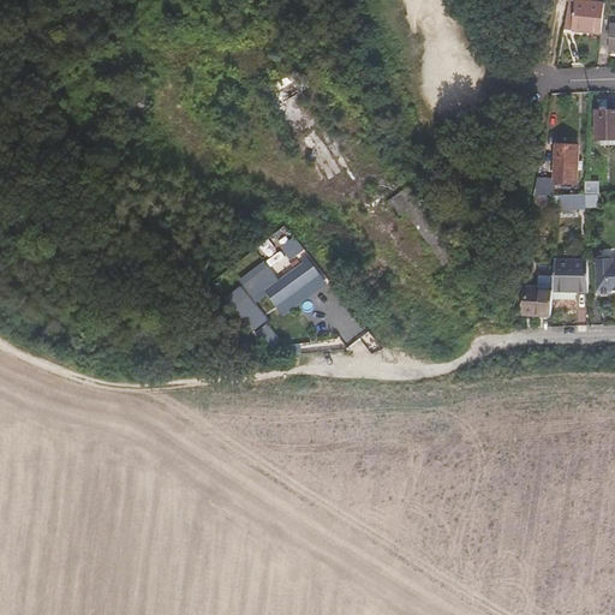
[(572,0),(569,0),(565,30),(602,34),(604,3),(590,1),(590,0),(577,0),(578,0),(572,0)]
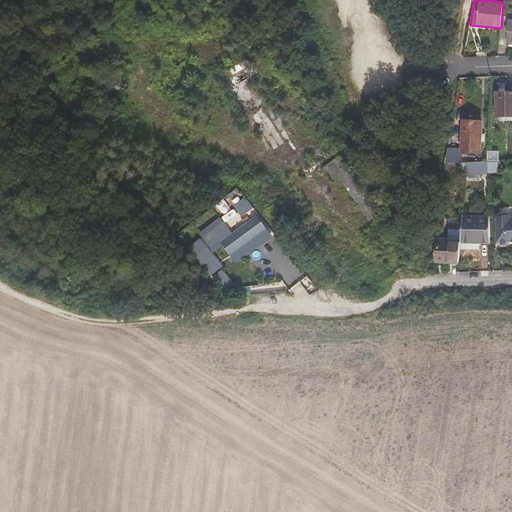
[(511,92),(496,92),(497,116),(502,116),(511,115),(511,92)]
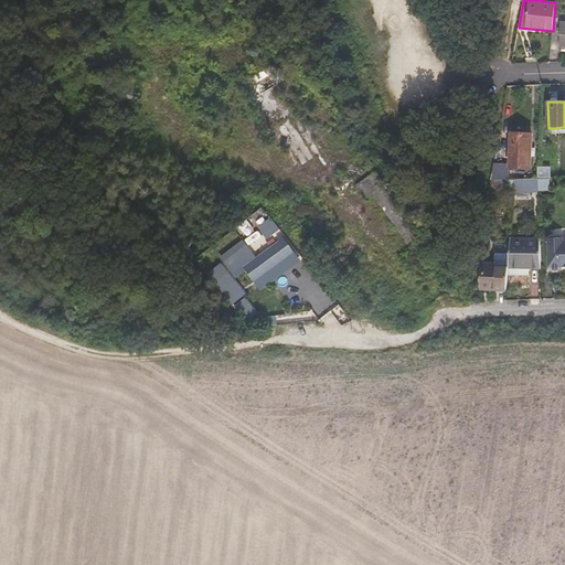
[(511,134),(509,164),(510,168),(530,168),(531,135),(511,134)]
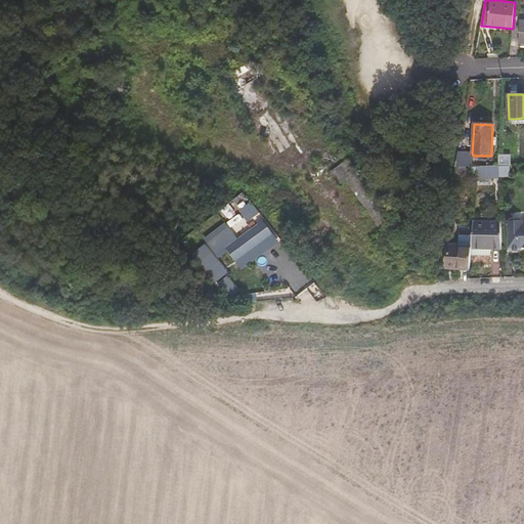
[(457,153),(454,168),(472,167),(473,156),(472,153),(457,153)]
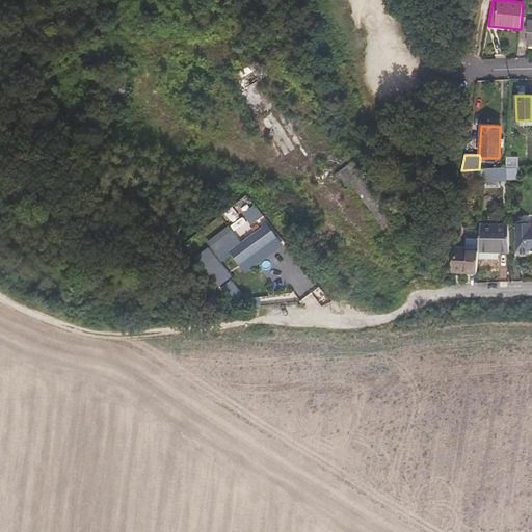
[(354,160),(339,173),(348,185),(364,173),(354,160)]
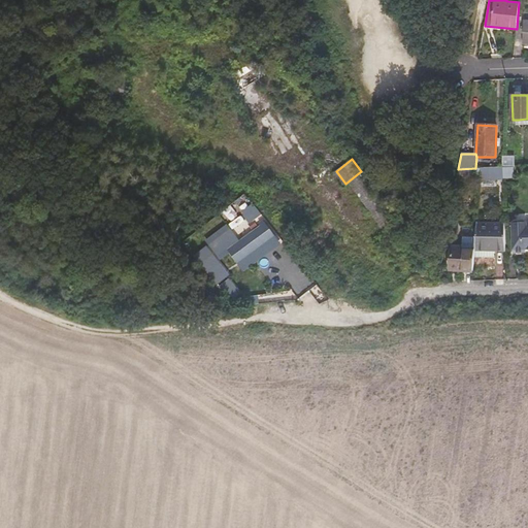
[(480,168),(479,182),(502,179),(502,167),(480,168)]
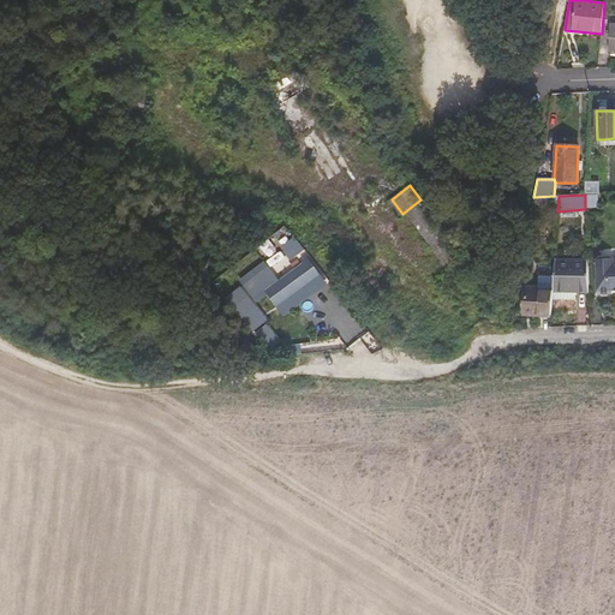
[(267,262),(275,273),(286,263),(276,254),(267,262)]
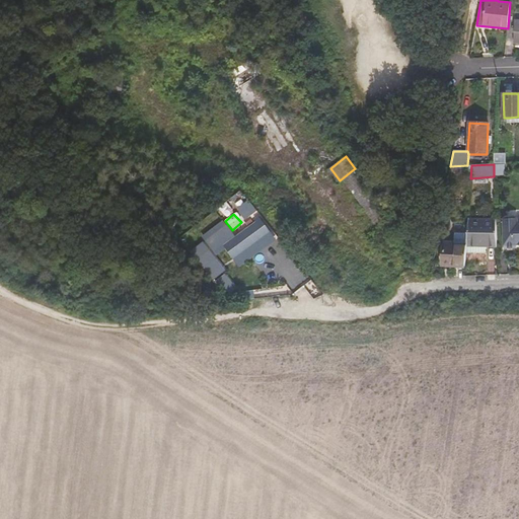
[(503,218),(504,248),(518,247),(518,244),(518,222),(517,222),(517,218),(515,216),(505,216),(503,218)]
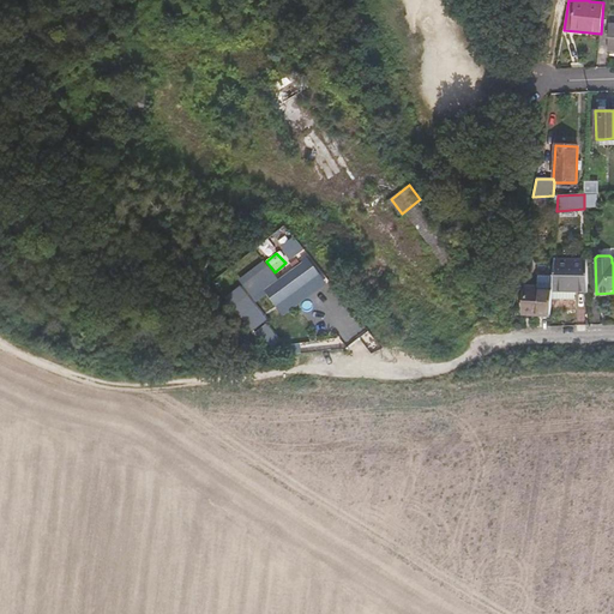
[(311,258),(266,292),(277,307),(323,274),(311,258)]
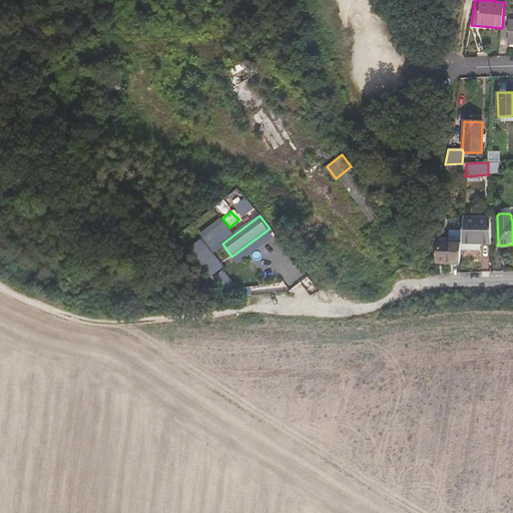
[(462,217),(460,242),(480,243),(491,244),(490,218),(462,217)]
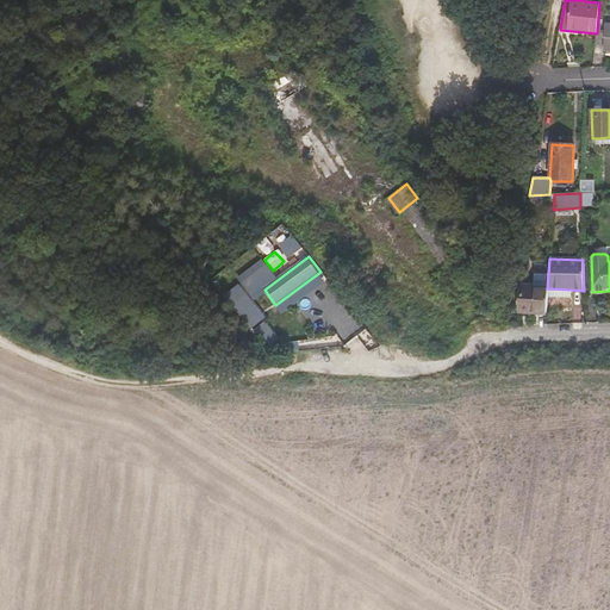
[(267,269),(257,277),(265,286),(274,278),(267,269)]
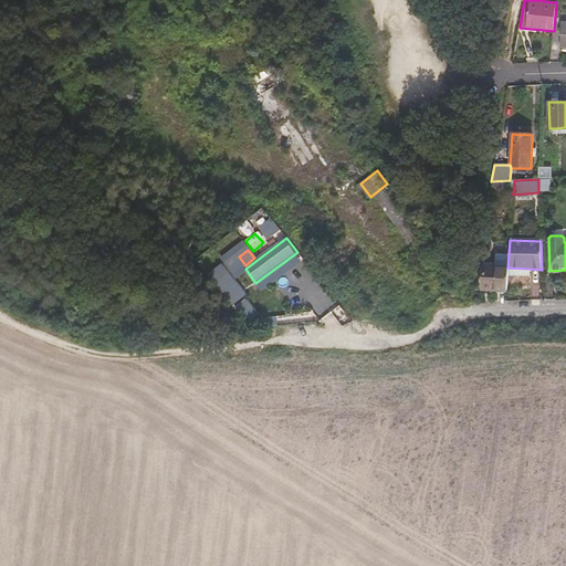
[(238,258),(229,264),(234,272),(243,265),(238,258)]
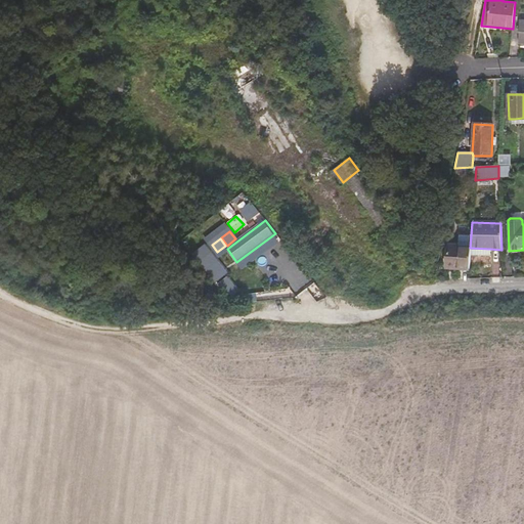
[(207,241),(201,245),(207,252),(212,248),(207,241)]
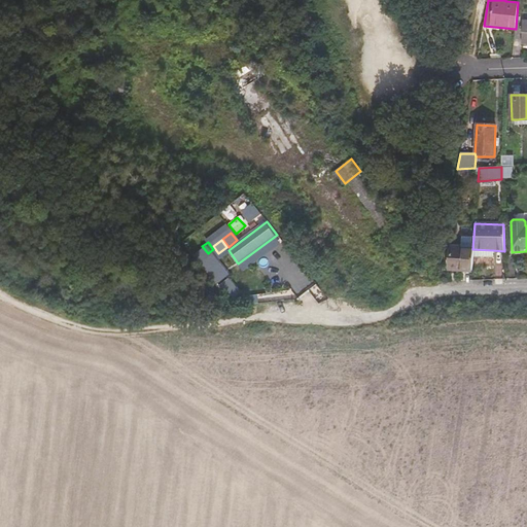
[(450,248),(448,270),(470,272),(471,256),(472,249),(450,248)]
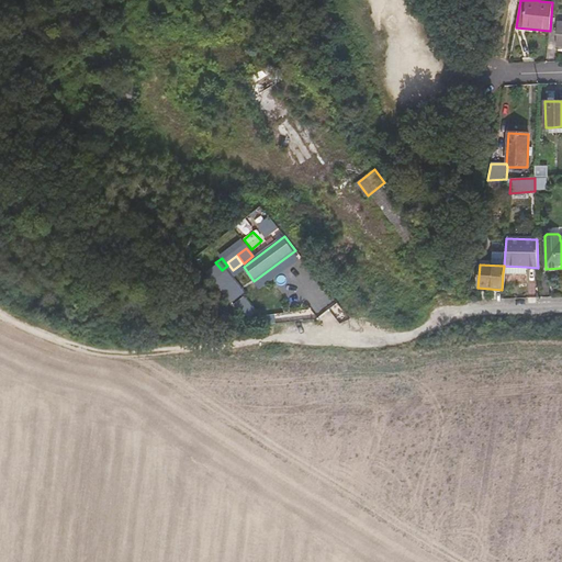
[(504,266),(503,273),(525,276),(526,267),(504,266)]
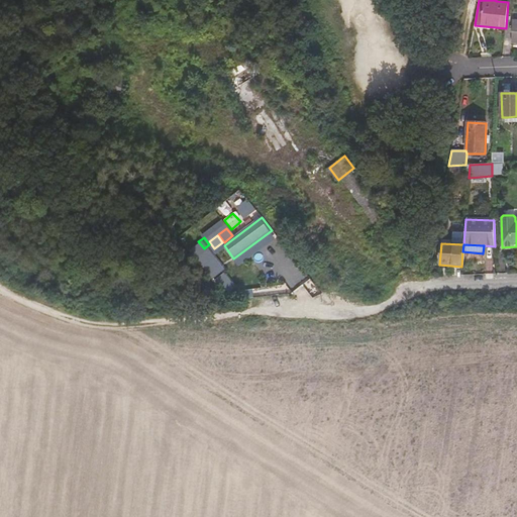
[(214,278),(224,271),(210,248),(199,255),(214,278)]
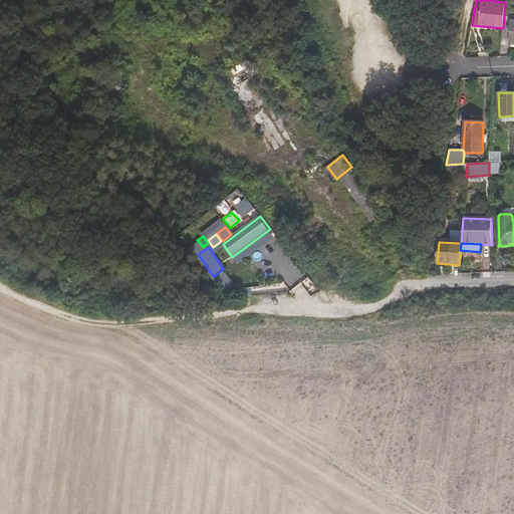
[(221,290),(232,286),(227,270),(216,274),(221,290)]
